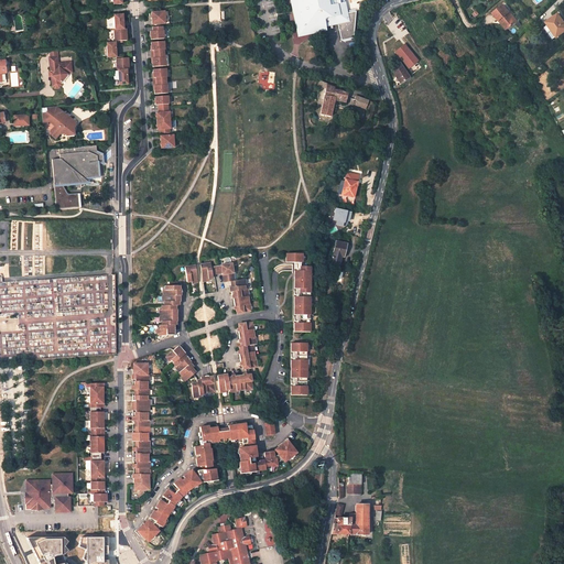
[(346,1),(345,0),(290,0),(299,36),(327,31),(326,25),(338,23),(342,40),(353,38),(355,9),(348,11),(346,1)]
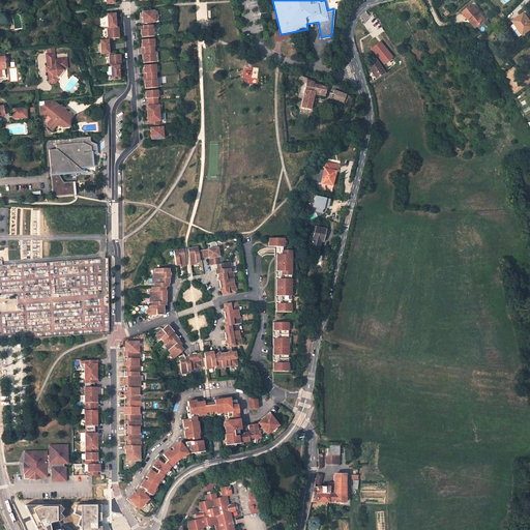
[(474,4),(465,12),(470,19),(472,18),(478,26),(487,21),(474,4)]
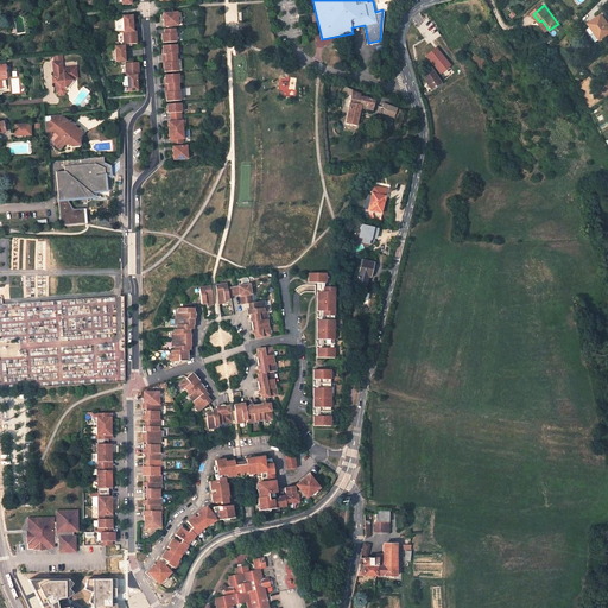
[(177,12),(164,13),(165,26),(178,25),(177,12)]
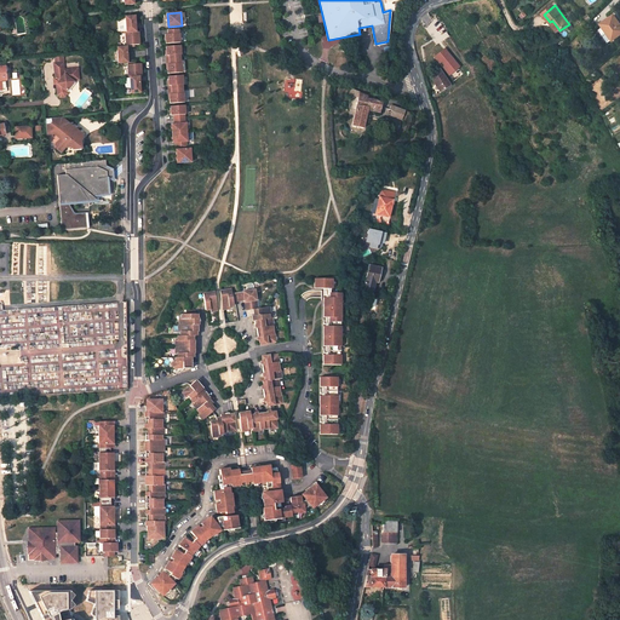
[(136,16),(126,17),(127,33),(137,32),(136,16)]
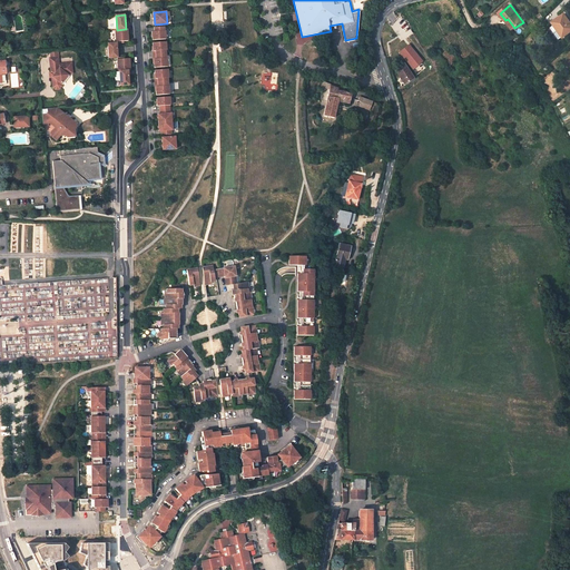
[(569,21),(564,15),(553,22),(563,37),(569,31),(569,21)]
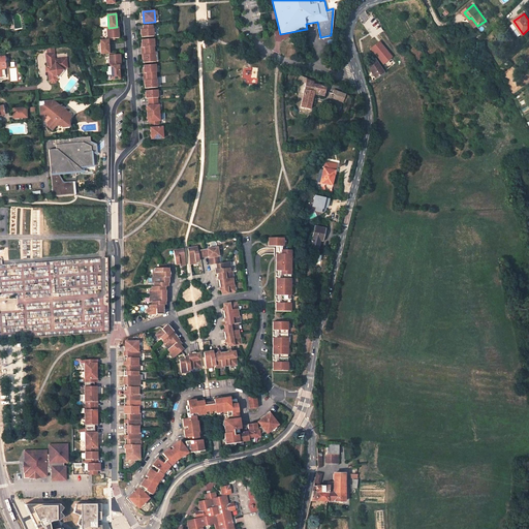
[(469,19),(475,28),(477,26),(471,18),(469,19)]
